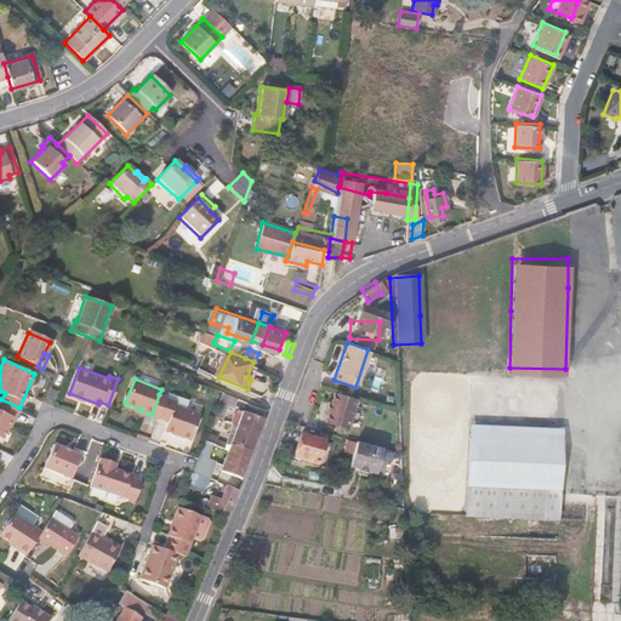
[(222,419),(232,394),(223,391),(214,415),(222,419)]
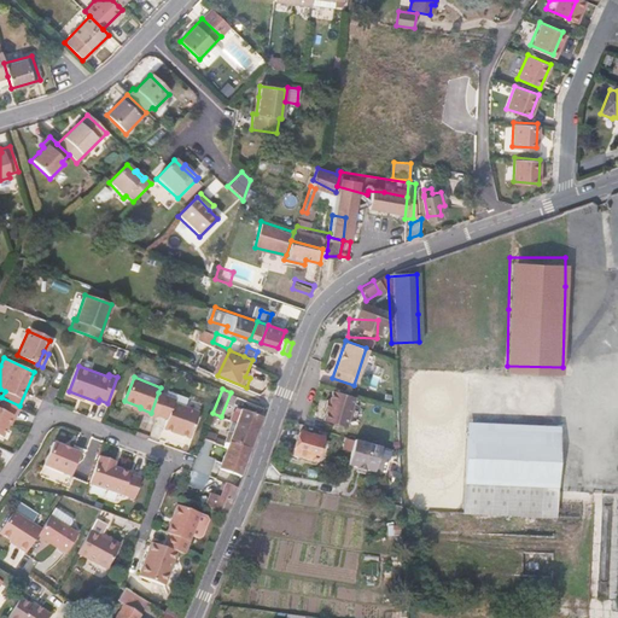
[(348,426),(355,396),(333,391),(331,402),(327,412),(325,420),(348,426)]
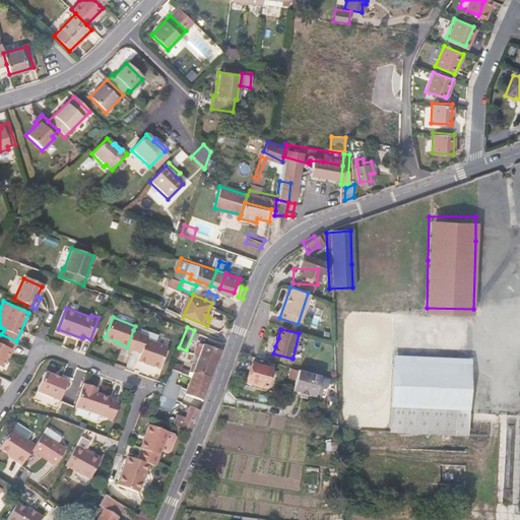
[(138,333),(139,332),(133,330),(127,347),(132,349),(132,348),(138,333)]
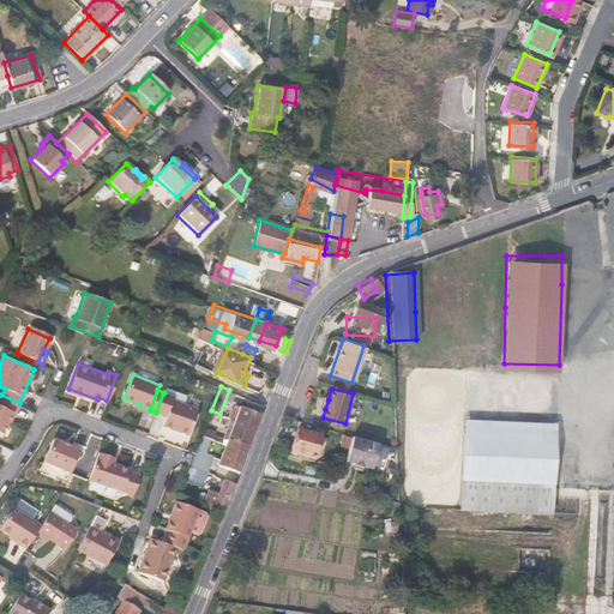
[(187,435),(198,410),(173,401),(174,397),(163,393),(156,411),(167,415),(163,425),(170,428),(173,426),(178,428),(176,431),(187,435)]
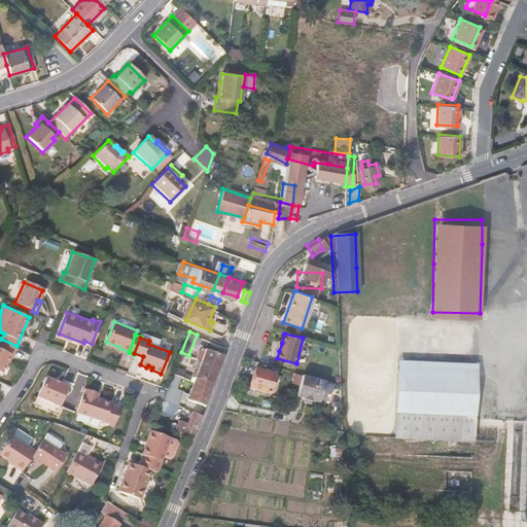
[(6,361),(8,355),(11,356),(16,346),(1,339),(0,342),(0,371),(1,372),(6,361)]
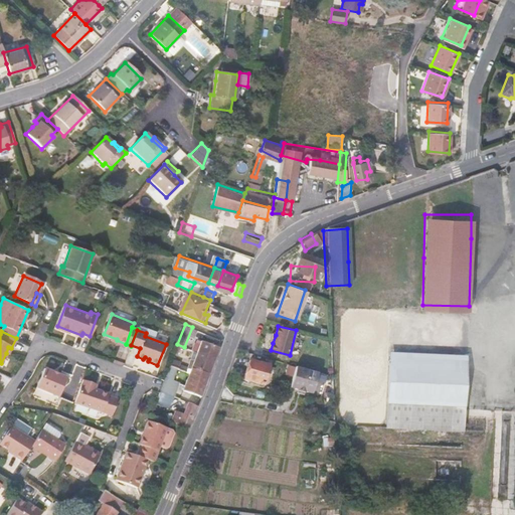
[(213,362),(220,347),(205,341),(200,352),(209,355),(207,360),(213,362)]
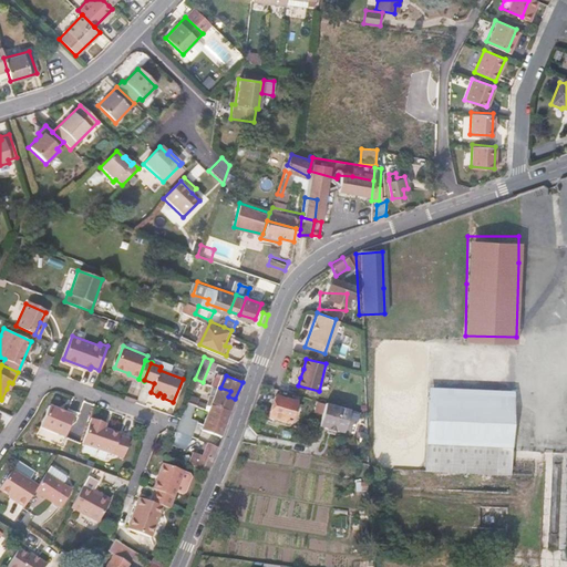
[(197,402),(205,382),(203,382),(195,379),(188,399),(197,402)]
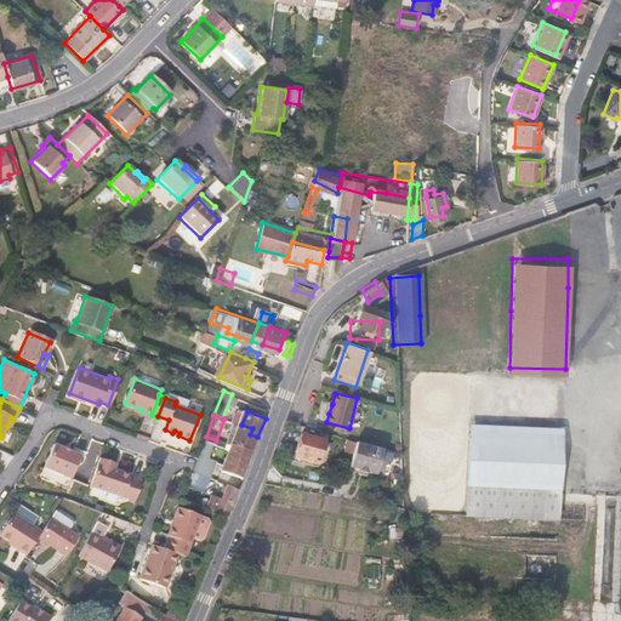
[(564,516),(565,445),(565,425),(474,422),(472,514),(564,516)]
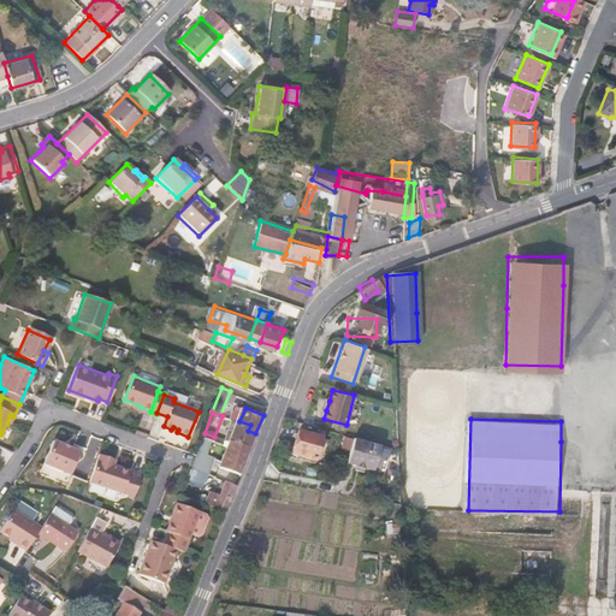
[(255,433),(248,431),(250,425),(240,421),(232,438),(250,444),(255,433)]
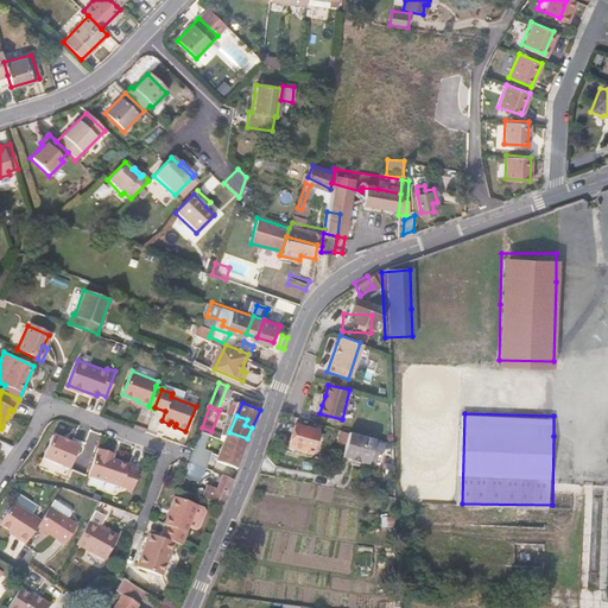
[(206,466),(219,432),(211,431),(202,428),(189,458),(206,466)]
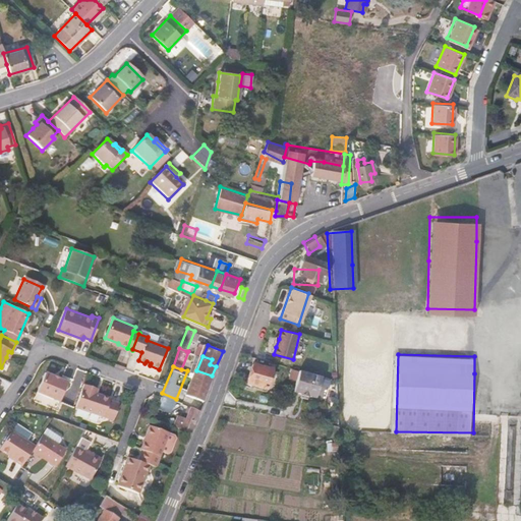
[(268,389),(273,371),(254,366),(252,375),(248,374),(245,386),(255,389),(256,386),(268,389)]
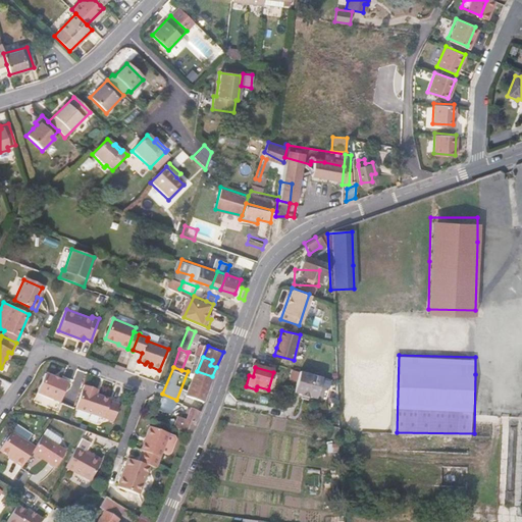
[(203,400),(212,376),(197,371),(188,394),(203,400)]
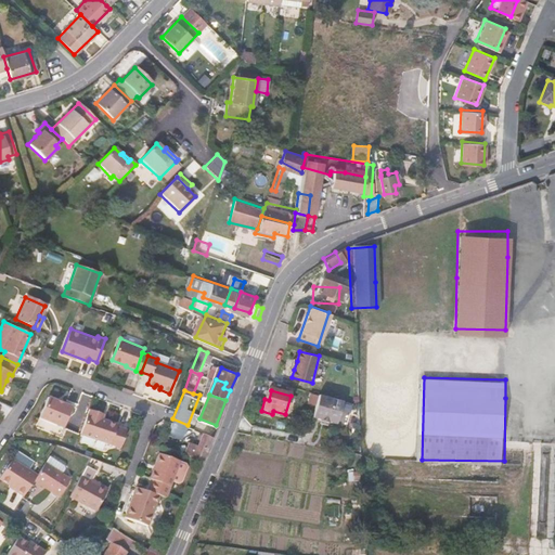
[(337,422),(343,401),(320,395),(314,416),(322,417),(322,420),(330,421),(331,421),(337,422)]
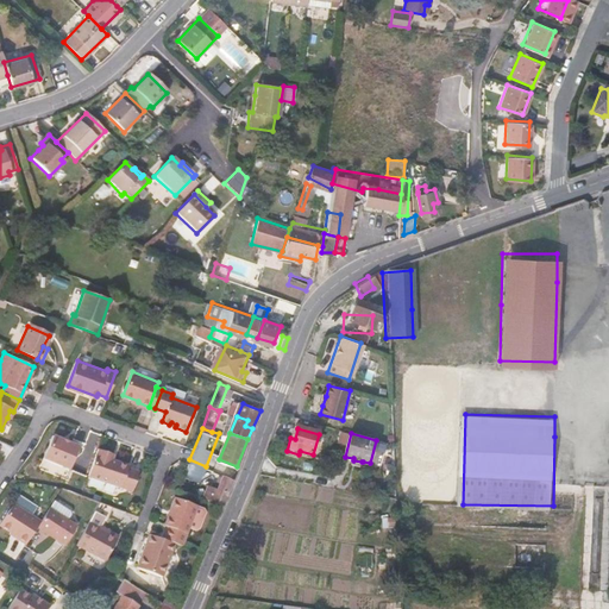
[(67,468),(77,445),(51,434),(42,456),(67,468)]
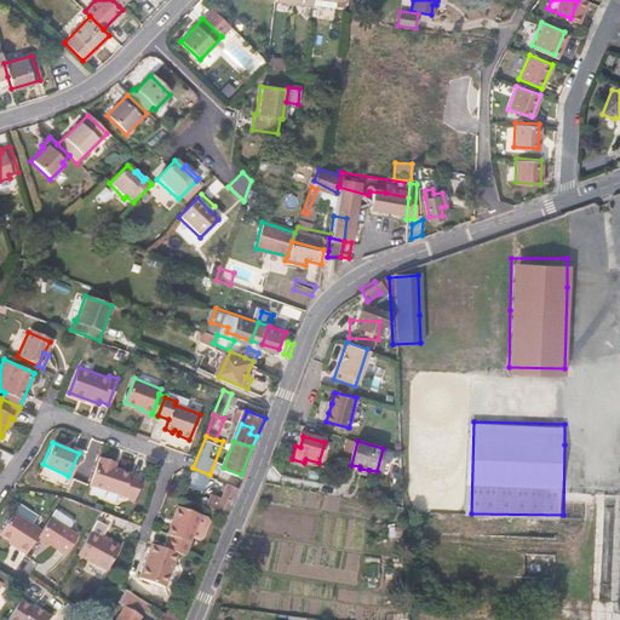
[(90,482),(99,455),(97,455),(89,482),(90,482)]
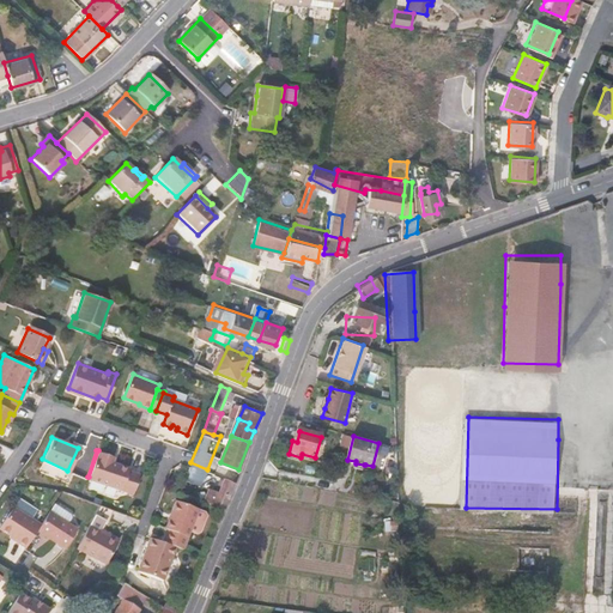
[(132,491),(138,472),(126,468),(127,466),(110,460),(111,455),(98,450),(89,477),(132,491)]
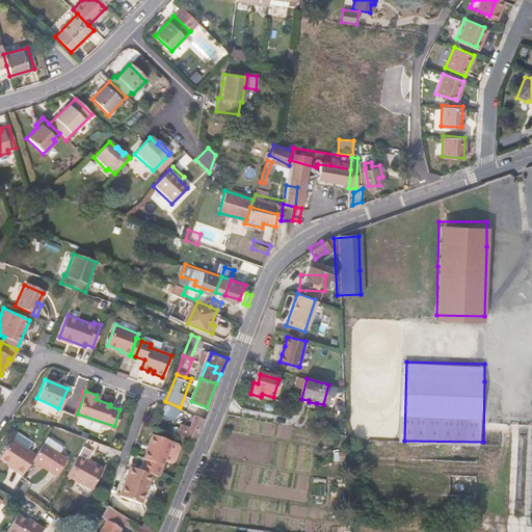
[(176,419),(180,407),(165,401),(161,414),(176,419)]
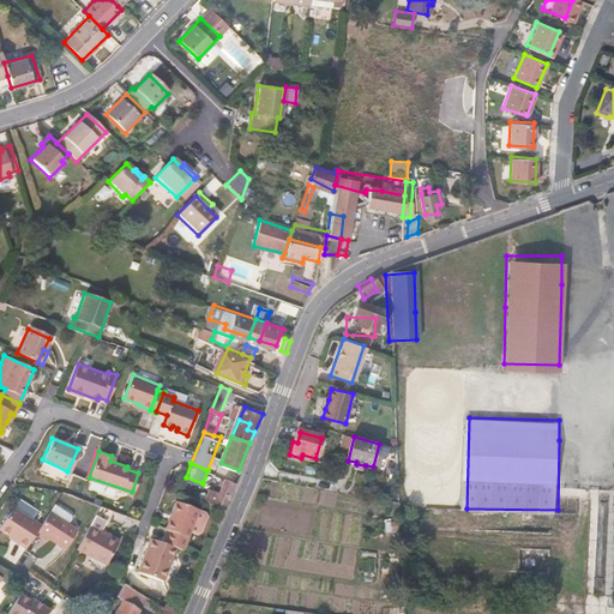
[(229,493),(234,482),(226,479),(218,493),(210,491),(206,500),(223,506),(229,493)]
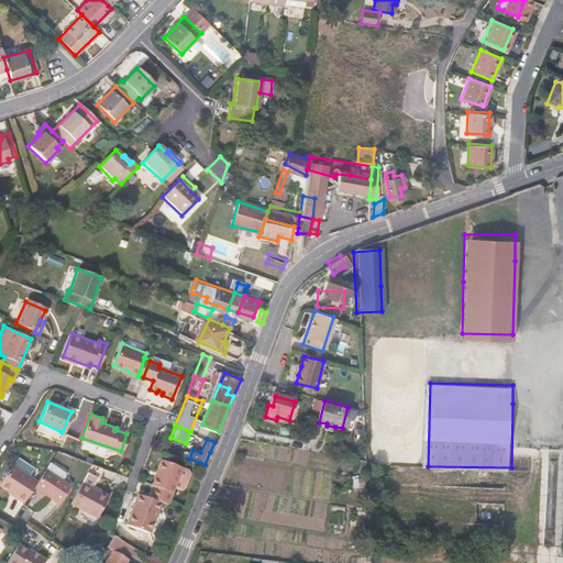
[(172,486),(179,466),(158,457),(150,483),(152,484),(147,496),(159,500),(172,505),(174,499),(168,497),(172,486)]
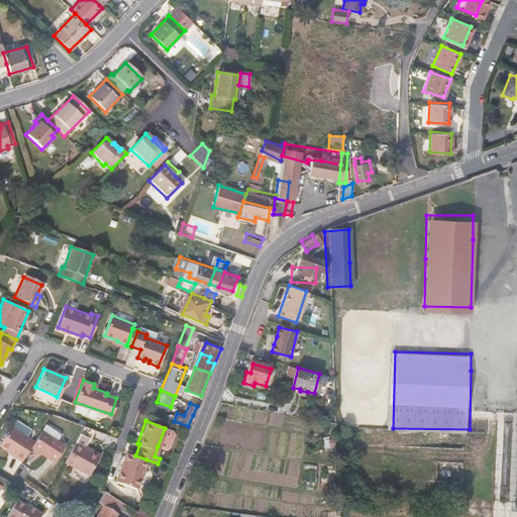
[(29,446),(32,441),(9,426),(0,440),(0,446),(12,455),(11,456),(19,461),(29,446)]
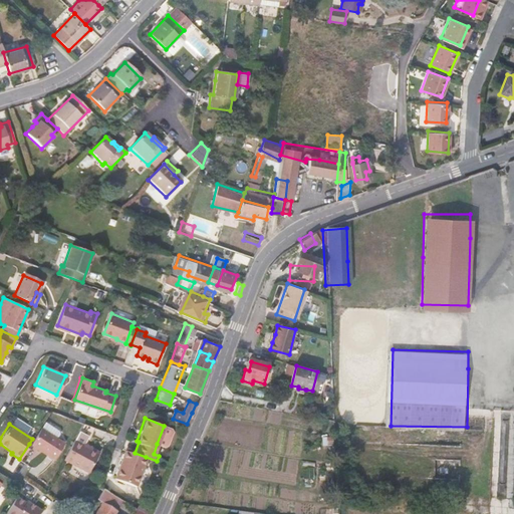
[(58,434),(42,424),(39,428),(55,439),(58,434)]
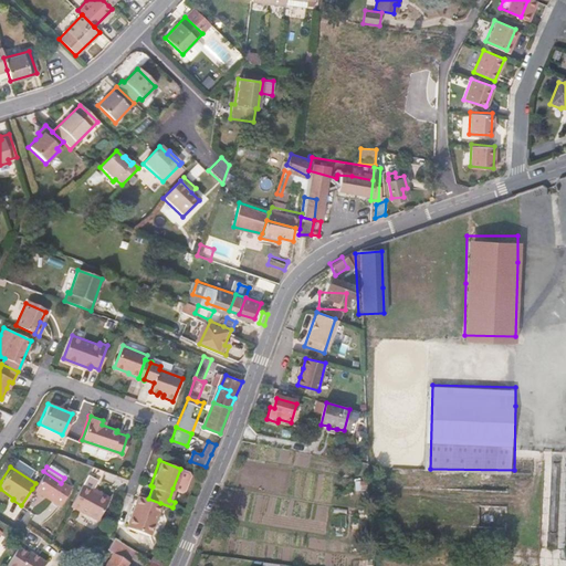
[(186,490),(190,474),(189,472),(180,469),(173,489),(182,491),(186,490)]
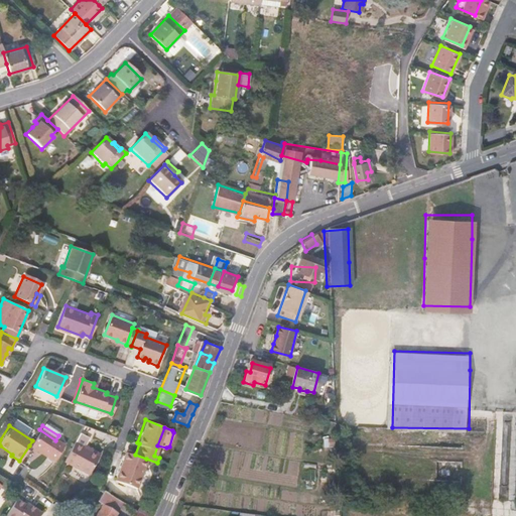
[(51,461),(62,444),(55,440),(39,429),(32,440),(29,445),(51,461)]
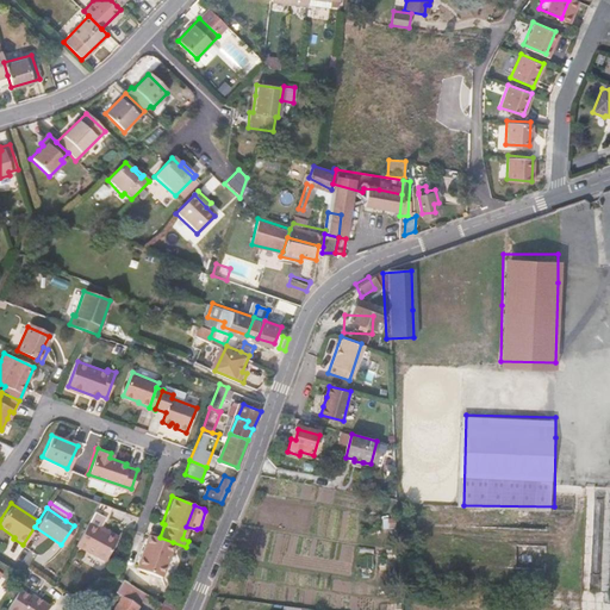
[(99,526),(103,517),(92,511),(86,522),(97,529),(99,526)]
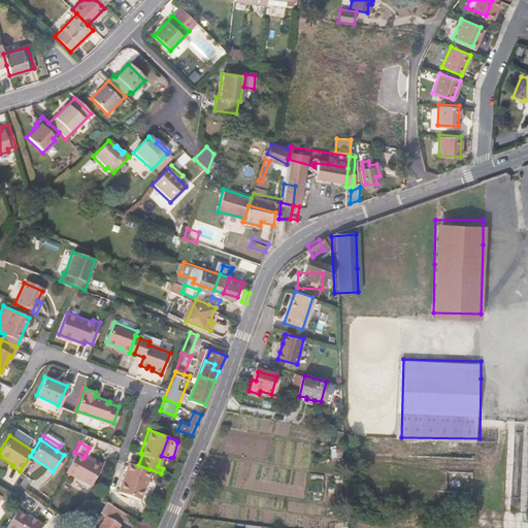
[(88,485),(99,466),(84,458),(74,452),(64,471),(88,485)]
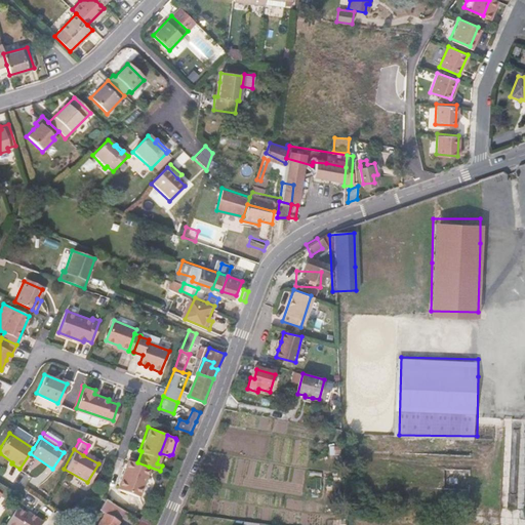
[(99,460),(85,452),(83,455),(98,463),(99,460)]
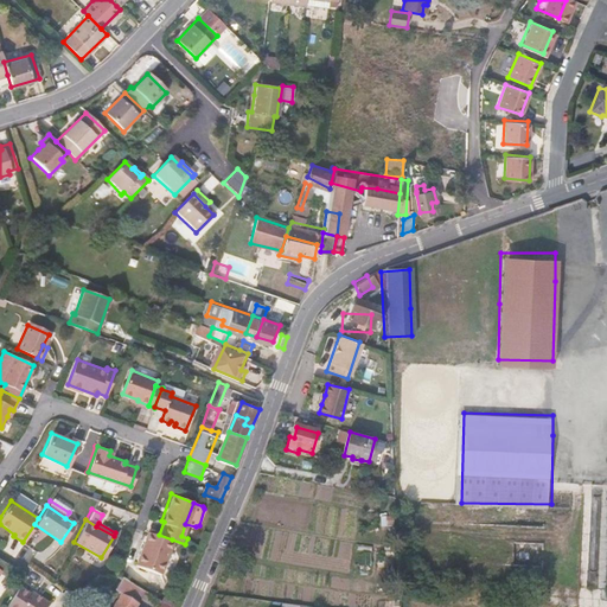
[(160,572),(172,540),(159,535),(147,530),(135,563),(160,572)]
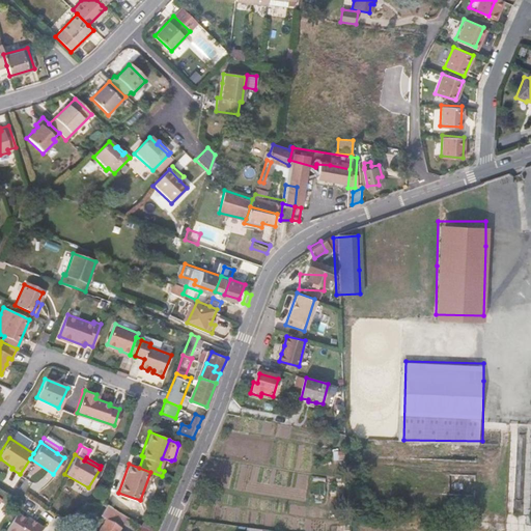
[(115,530),(119,523),(105,514),(108,507),(104,505),(99,514),(103,516),(94,530),(115,530)]
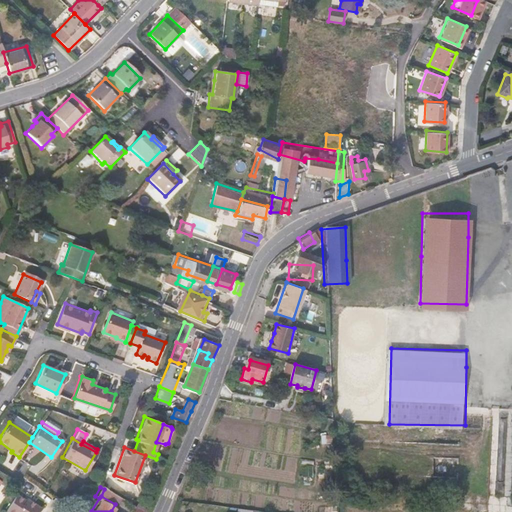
[(115,504),(119,498),(104,489),(101,496),(115,504)]
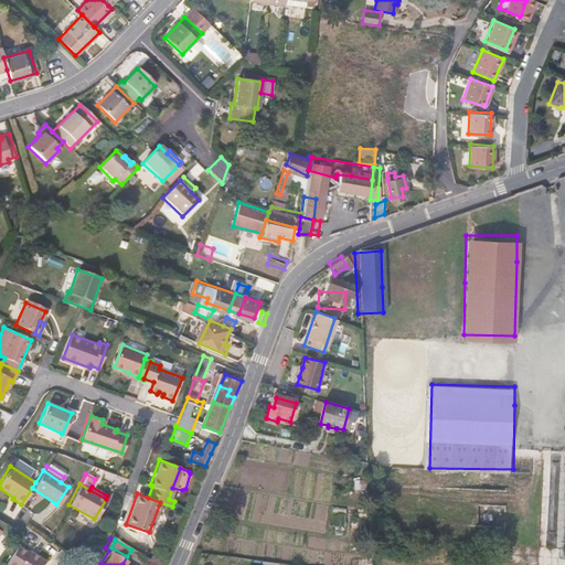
[(6,564),(38,564),(42,558),(28,548),(25,551),(16,544),(3,564),(6,564)]
